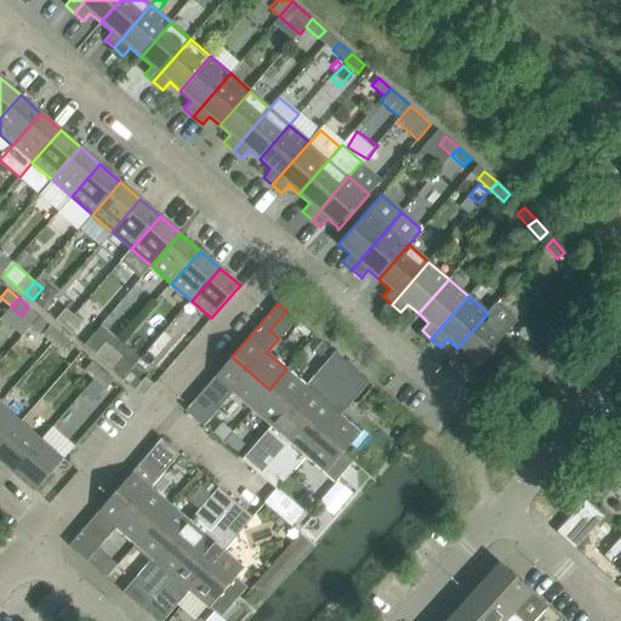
[(461,365),(471,374),(517,322),(497,303),(489,313),(488,313),(457,348),(468,357),(461,365)]
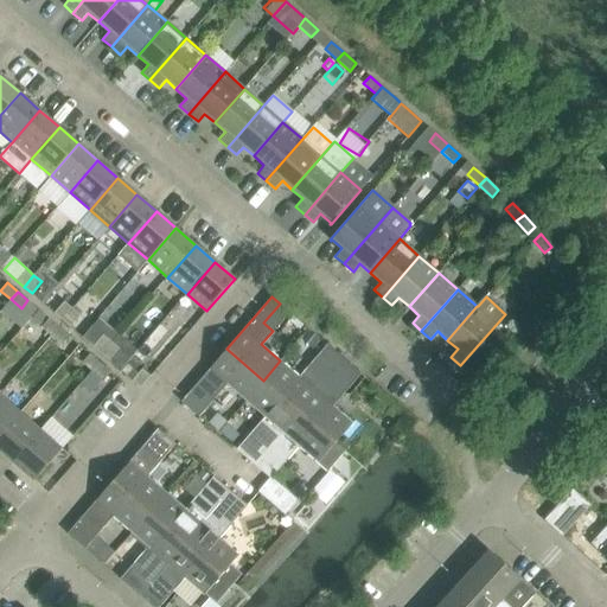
[(55,313),(62,320),(72,308),(64,301),(55,313)]
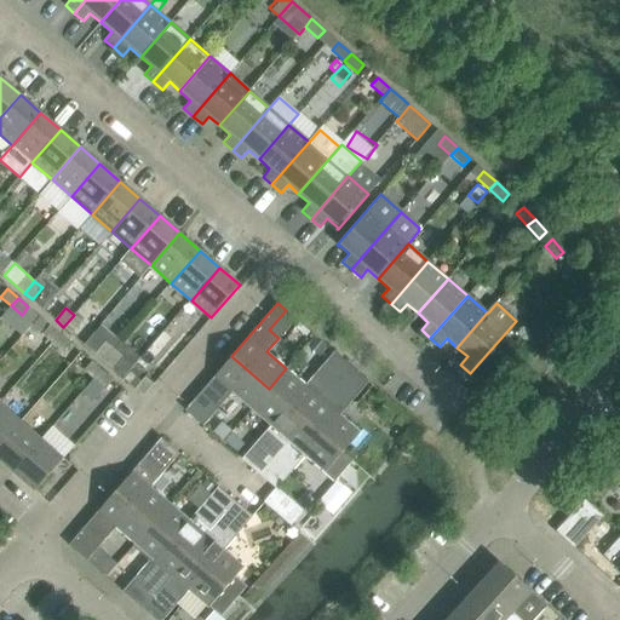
[(82,322),(74,315),(63,327),(72,334),(82,322)]
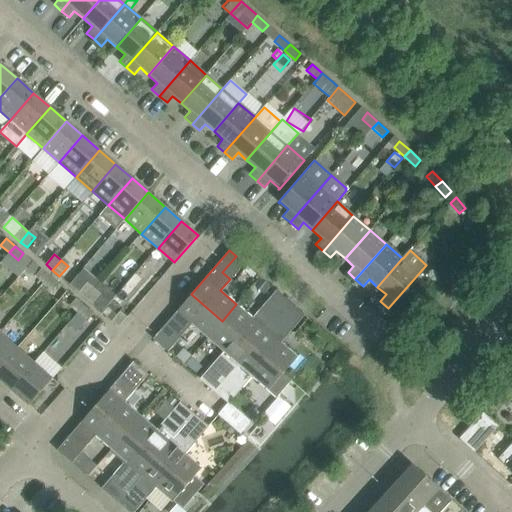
[(35,275),(44,282),(49,276),(41,268),(35,275)]
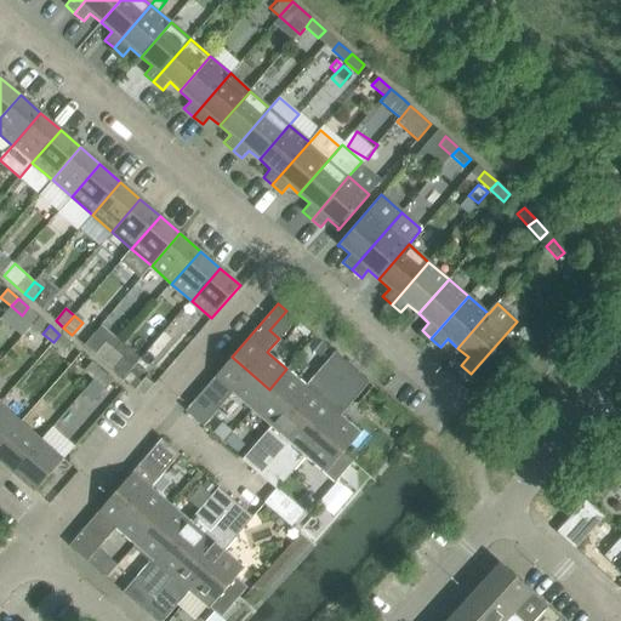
[(70,343),(60,335),(53,342),(63,352),(70,343)]
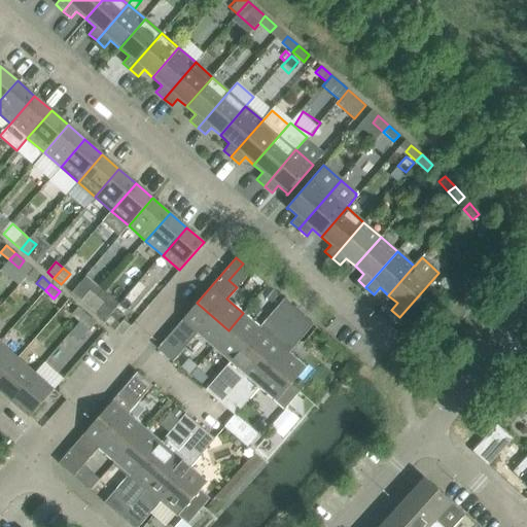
[(268,286),(261,293),(271,302),(277,294),(268,286)]
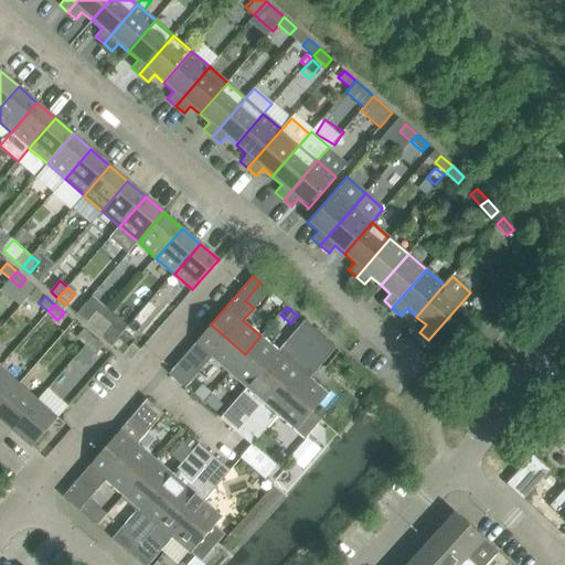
[(94,329),(104,318),(96,311),(86,322),(94,329)]
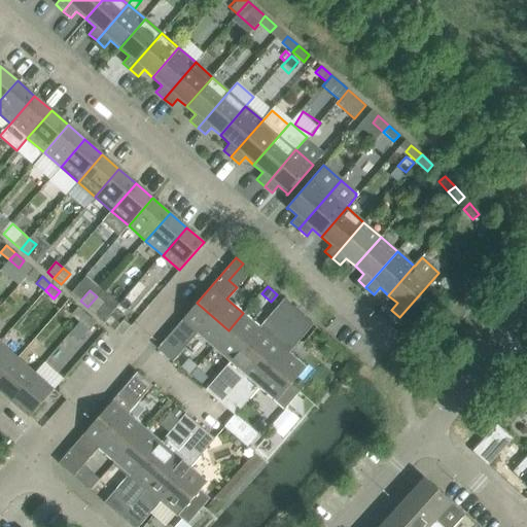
[(103,303),(97,296),(88,307),(95,313),(103,303)]
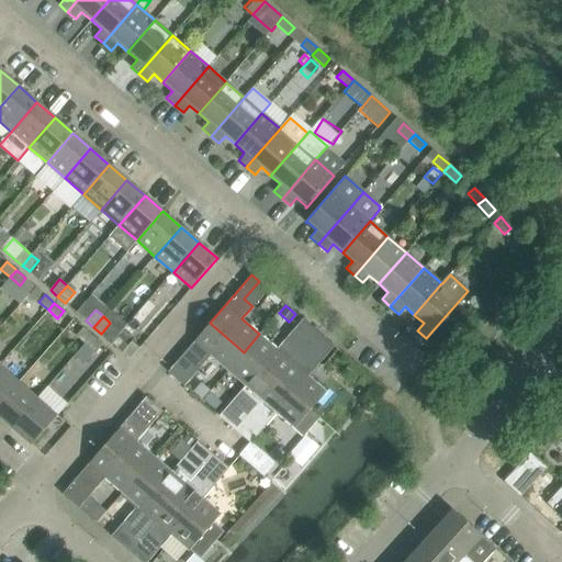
[(210,356),(227,371),(244,352),(210,323),(168,372),(175,378),(190,360),(200,368),(210,356)]
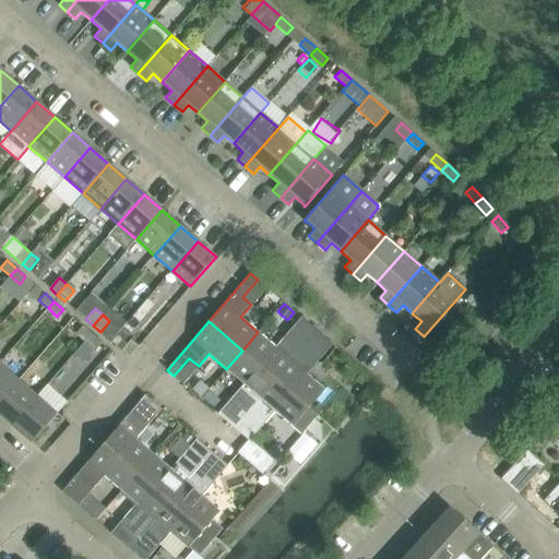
[(258,332),(242,351),(275,379),(317,331),(310,324),(295,343),(286,335),(275,347),(258,332)]
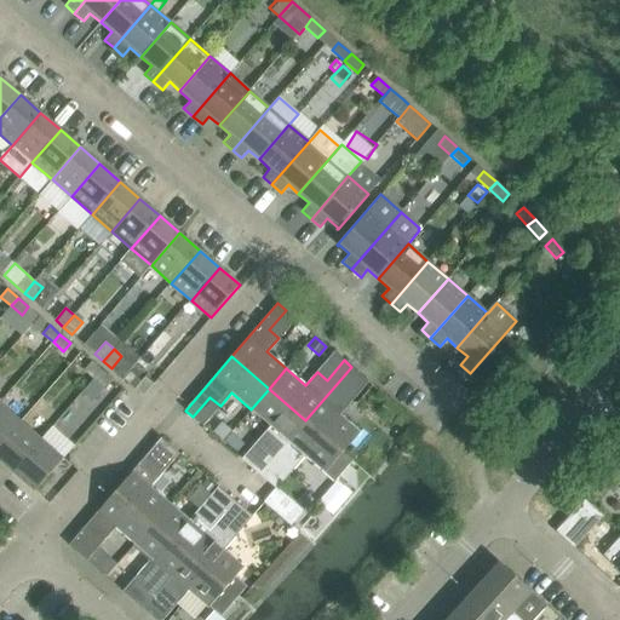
[(102,371),(91,361),(85,369),(95,378),(102,371)]
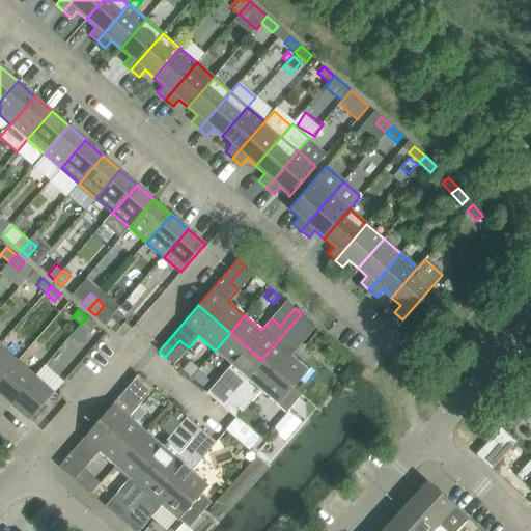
[(301,314),(261,360),(294,387),(308,369),(291,355),(301,343),(292,336),(307,319),(301,314)]
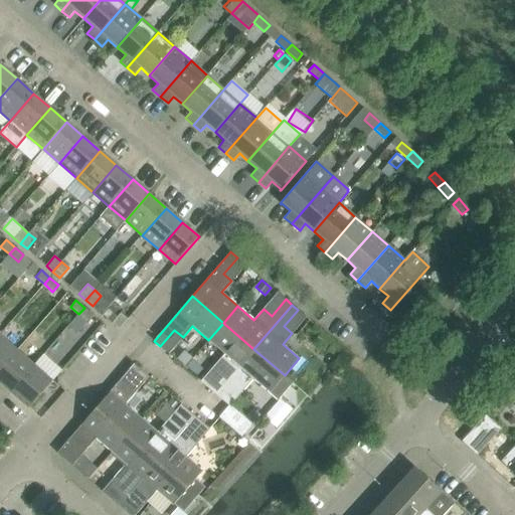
[(78,314),(88,322),(93,315),(84,308),(78,314)]
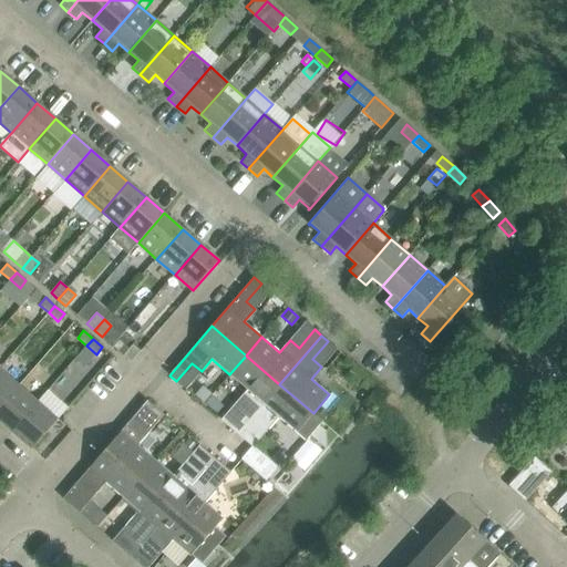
[(131,362),(141,351),(133,344),(123,356),(131,362)]
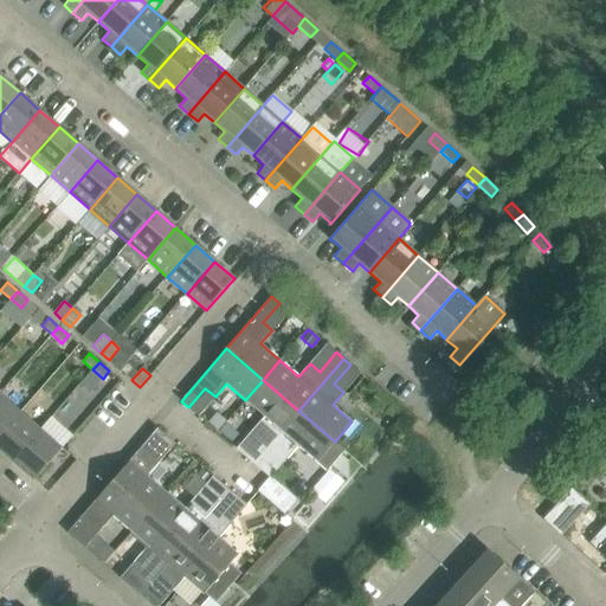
[(245,457),(253,463),(298,411),(263,380),(245,400),(264,417),(252,429),(263,438),(245,457)]
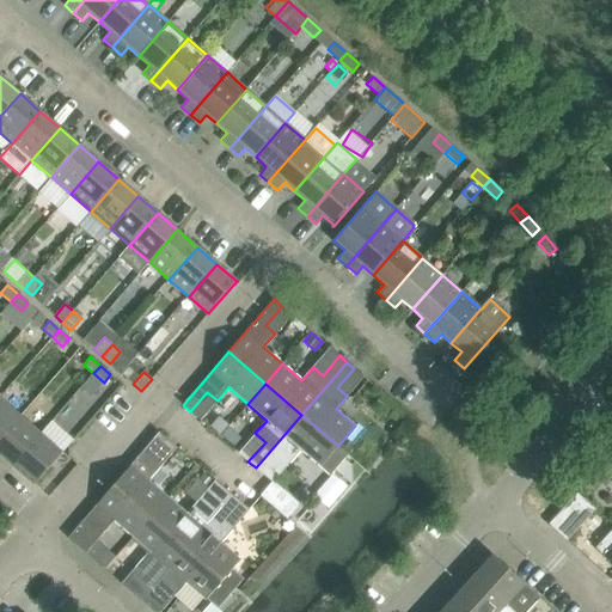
[(0,398),(0,440),(22,416),(0,398)]
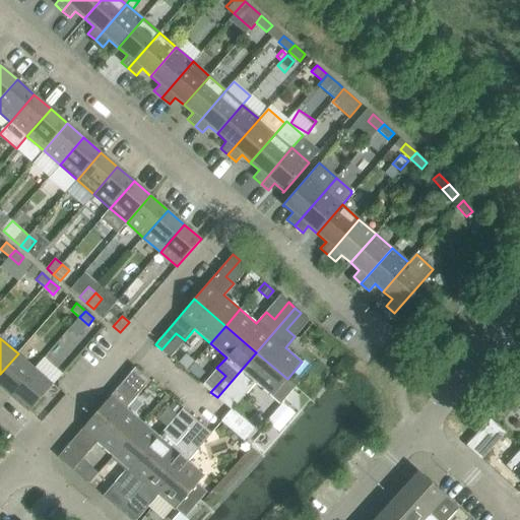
[(256,352),(217,397),(223,402),(238,386),(246,393),(255,382),(280,404),(285,399),(294,390),(296,387),(287,379),(256,352)]
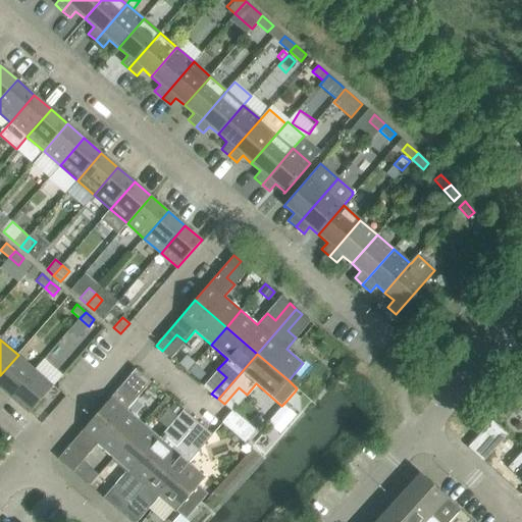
[(0,375),(0,386),(12,398),(36,370),(18,355),(0,375)]
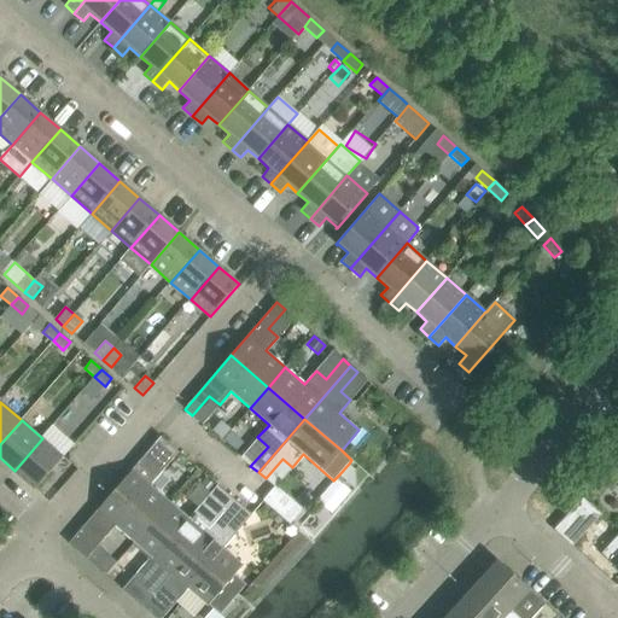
[(161,436),(115,490),(152,522),(169,501),(151,484),(162,471),(152,462),(169,443),(161,436)]
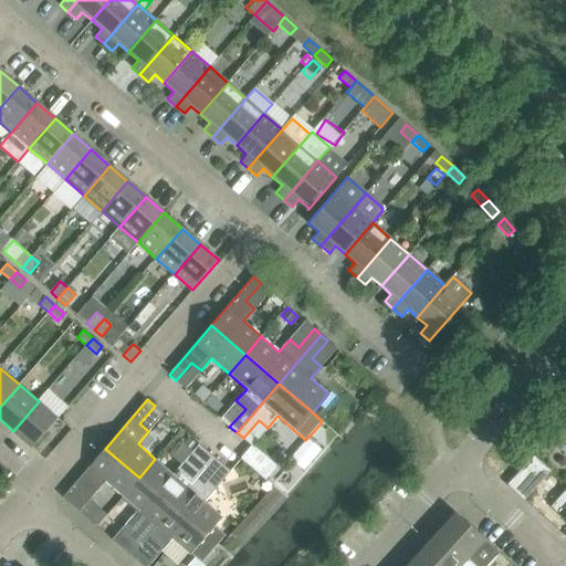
[(58,418),(39,401),(13,431),(32,448),(58,418)]
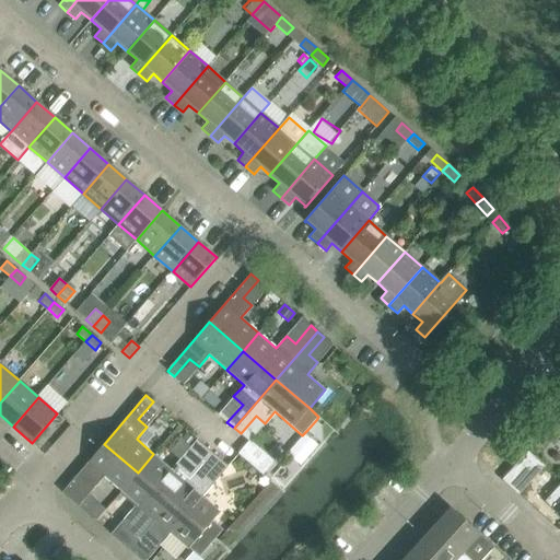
[(249,440),(246,443),(237,453),(238,453),(263,475),(275,462),(249,440)]
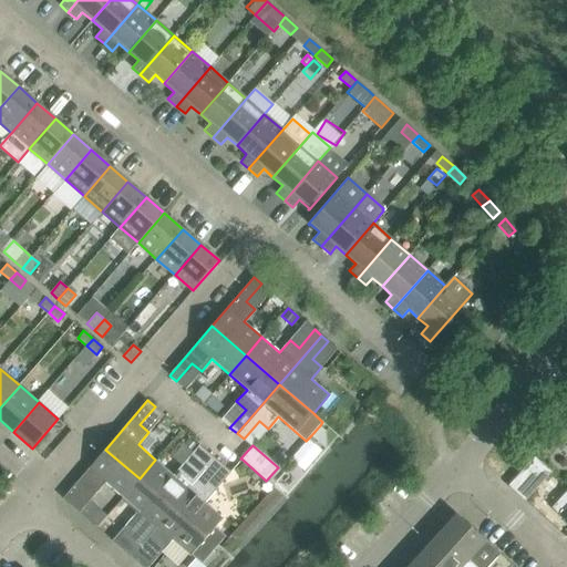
[(123,497),(140,478),(105,450),(63,498),(70,505),(85,486),(95,494),(105,482),(123,497)]
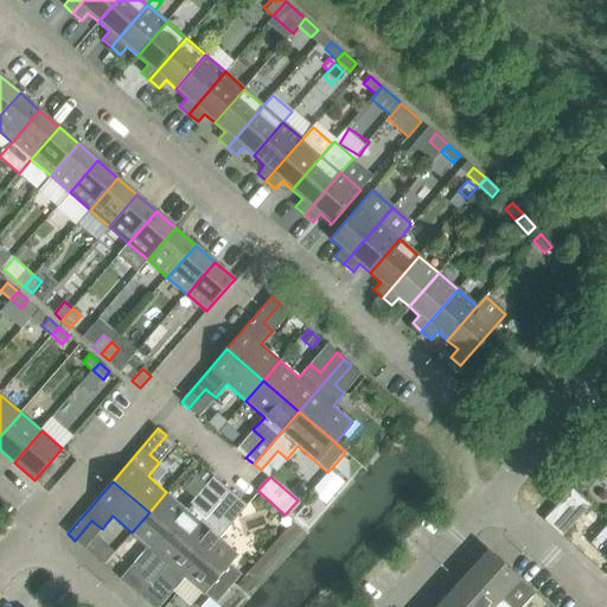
[(149,512),(185,543),(230,491),(223,484),(206,504),(197,496),(185,509),(166,492),(149,512)]
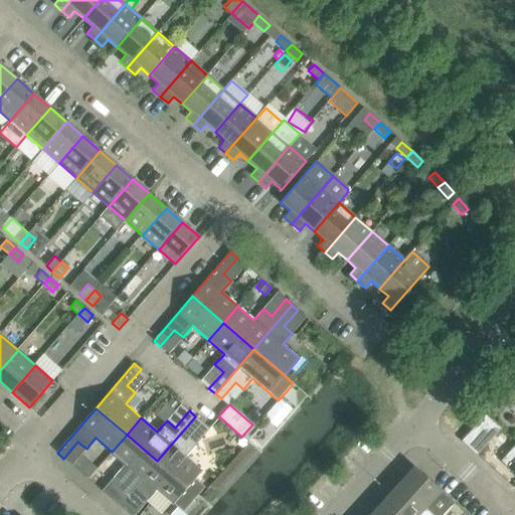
[(486,414),(462,441),(477,455),(501,428),(486,415),(486,414)]
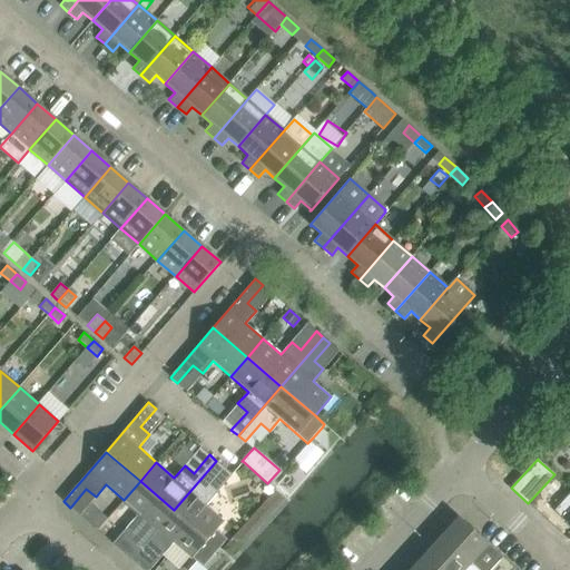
[(223,467),(216,461),(174,510),(219,550),(228,540),(216,530),(224,521),(206,504),(216,492),(207,484),(223,467)]
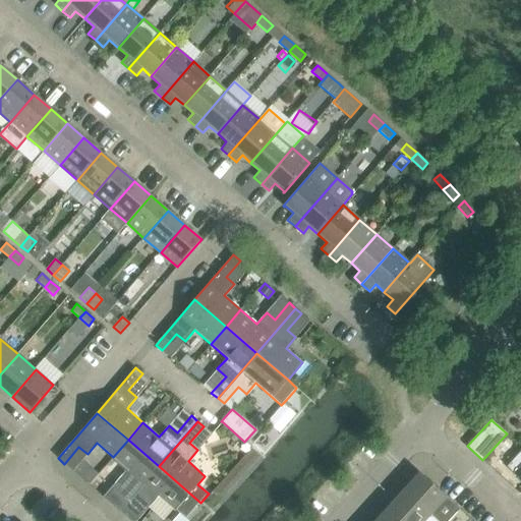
[(113,506),(119,511),(159,466),(128,440),(113,457),(129,471),(119,482),(127,489),(113,506)]
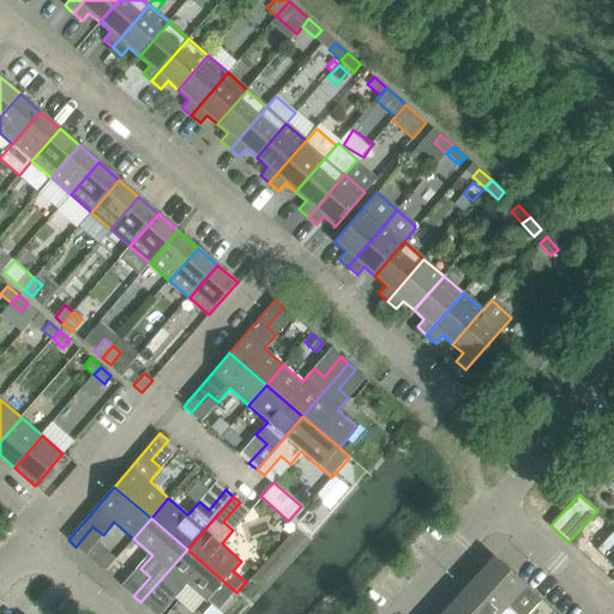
[(613,531),(597,549),(613,564),(613,531)]
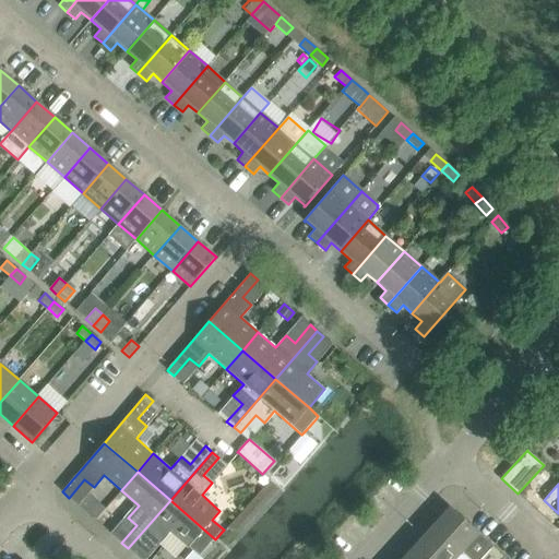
[(170,500),(128,548),(135,555),(151,536),(159,544),(169,533),(188,548),(188,547),(200,557),(215,539),(170,500)]
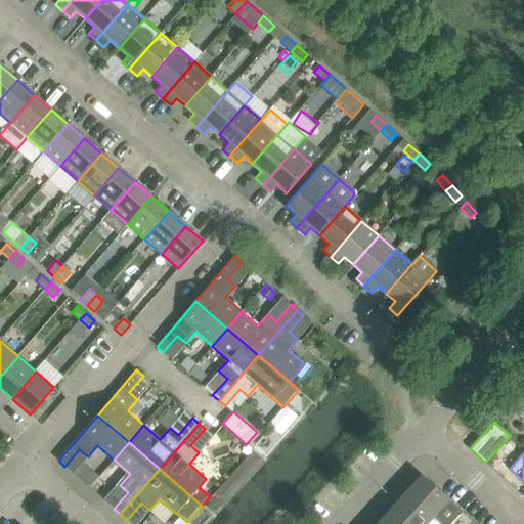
[(406,492),(440,523),(450,523),(463,511),(423,475),(406,492)]
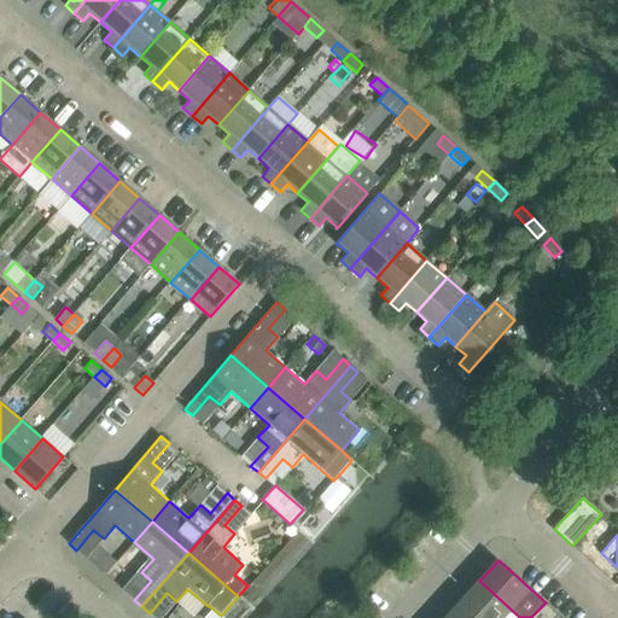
[(519,617),(479,581),(460,601),(478,617),(519,617)]
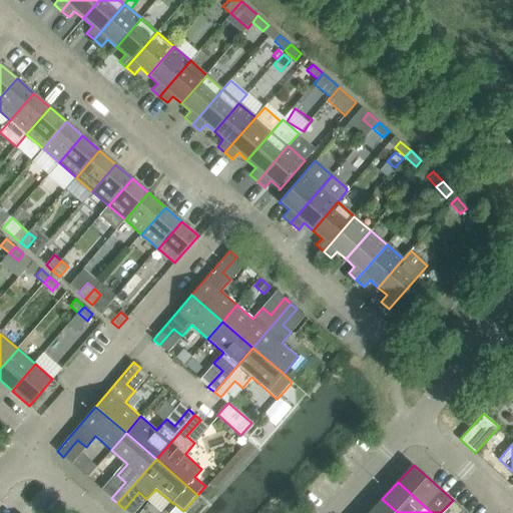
[(397,512),(382,499),(369,512),(397,512)]
